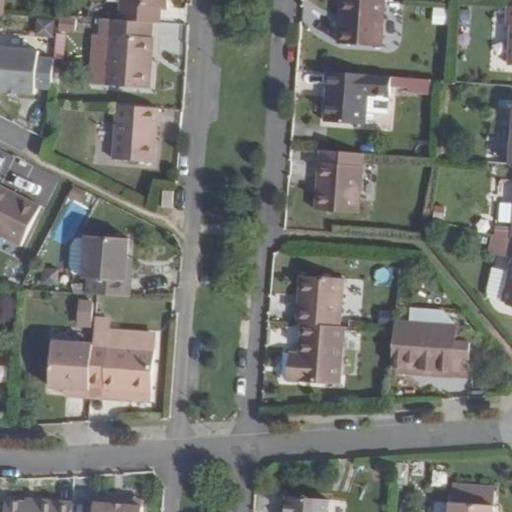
[(121,0),(120,20),(160,24),(161,9),(168,9),(168,0),(121,0)]
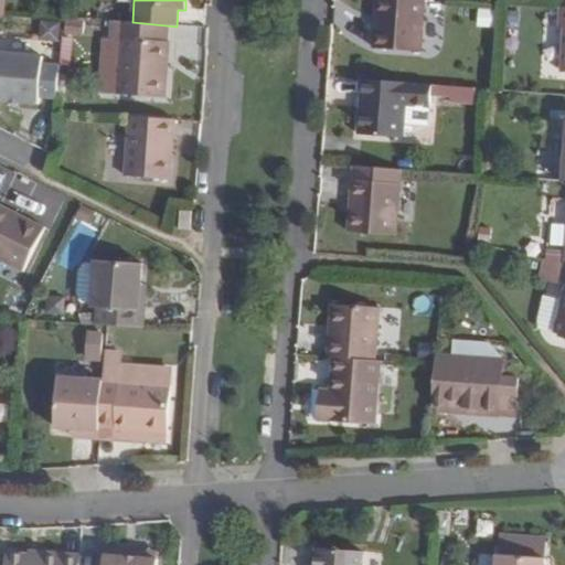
[(424,0),(376,0),(373,49),(420,53),(424,0)]
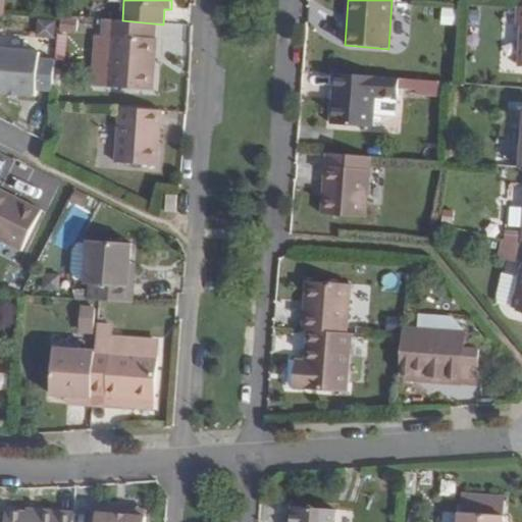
[(122,20),(104,19),(103,36),(113,37),(109,87),(152,91),(156,40),(153,39),(155,23),(122,20)]
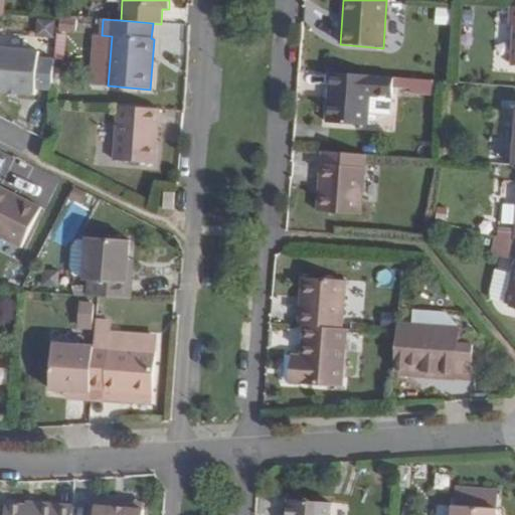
[(102,35),(96,35),(92,84),(108,86),(112,36),(102,35)]
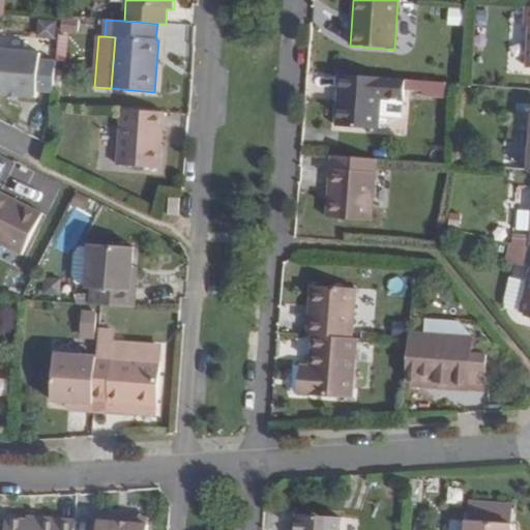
[(41,53),(0,49),(0,92),(37,96),(38,90),(53,91),(56,60),(40,59),(41,53)]
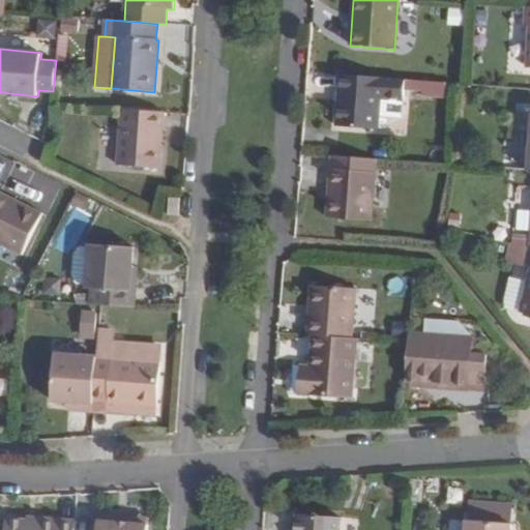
[(381,78),(340,75),(339,91),(342,92),(341,101),(337,101),(335,126),(377,129),(381,78)]
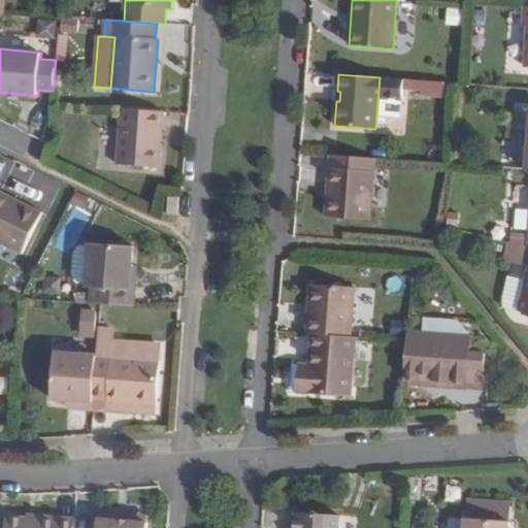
[(400,80),(400,95),(441,96),(442,81),(400,80)]
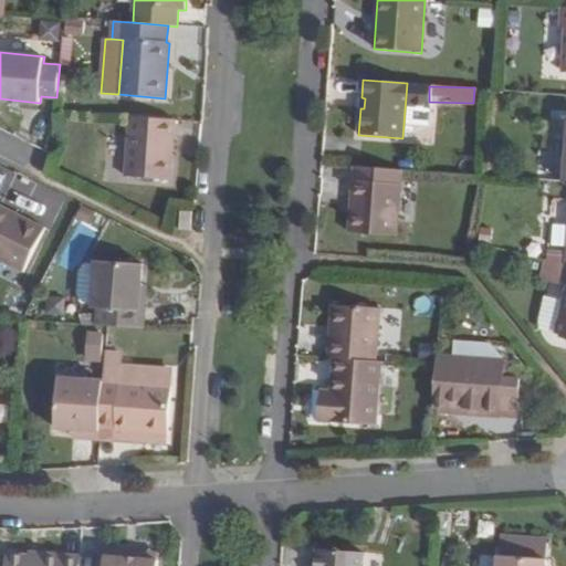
[(175,119),(130,116),(125,175),(170,178),(175,119)]
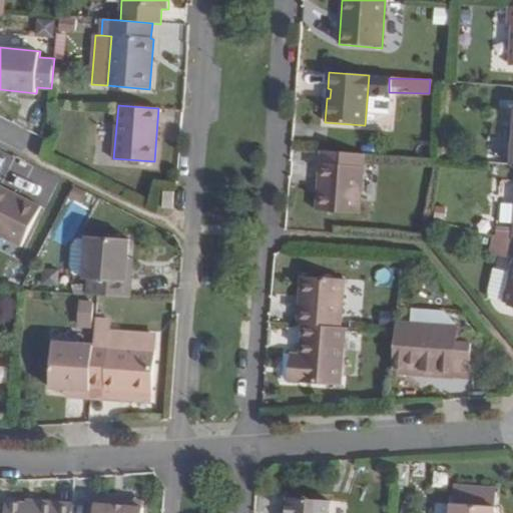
[(363,167),(320,164),(317,211),(360,214),(363,167)]
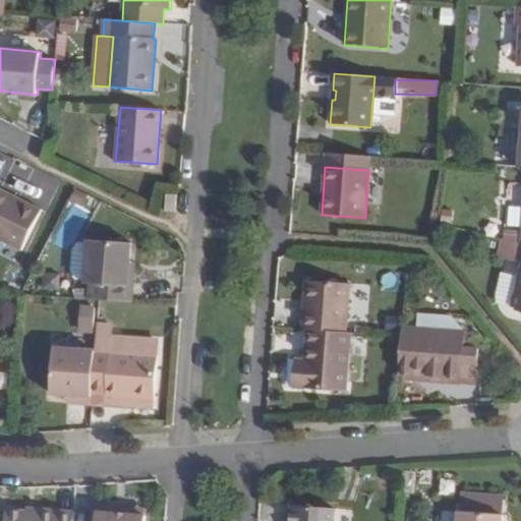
[(0,238),(20,249),(40,211),(0,190),(0,238)]
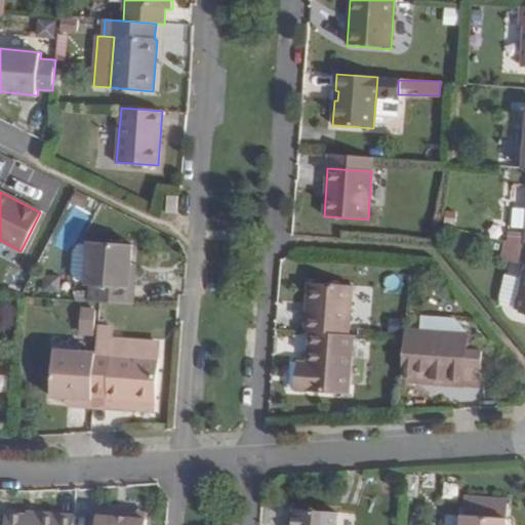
[(177,197),(167,196),(165,213),(175,214),(177,197)]
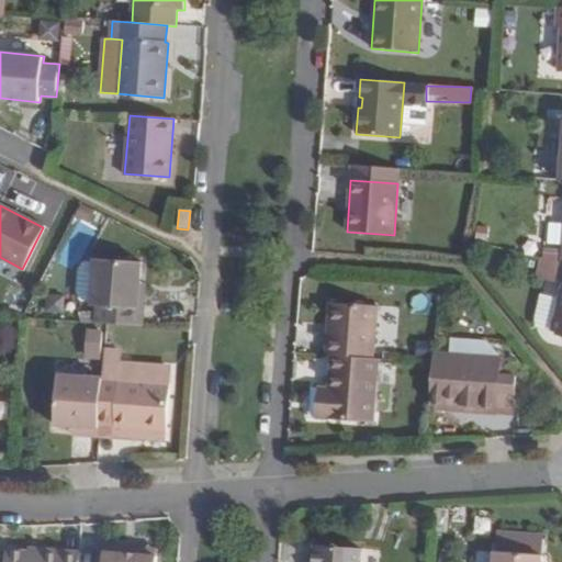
[(76,268),(94,226),(76,217),(57,260),(76,268)]
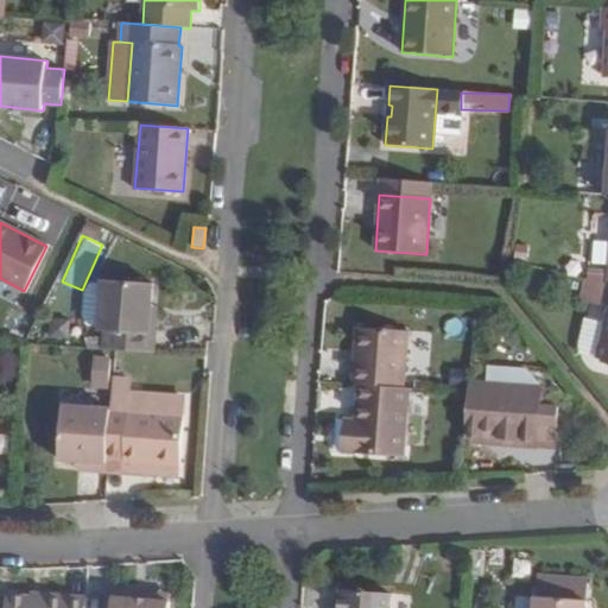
[(105,331),(102,349),(115,349),(153,353),(157,315),(151,314),(151,306),(153,284),(102,279),(102,284),(99,325),(99,331),(105,331)]
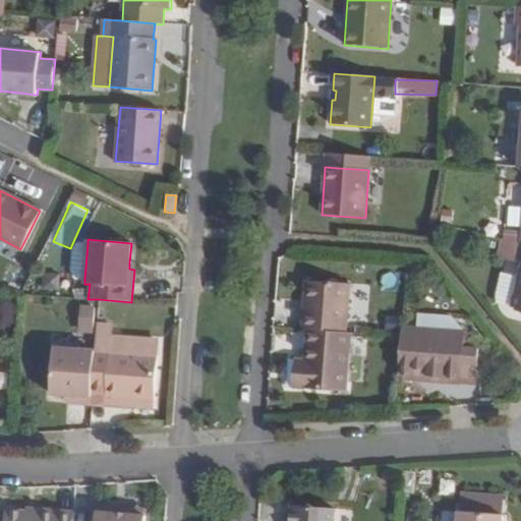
[(74,279),(84,279),(88,243),(77,242),(72,250),(70,270),(74,279)]
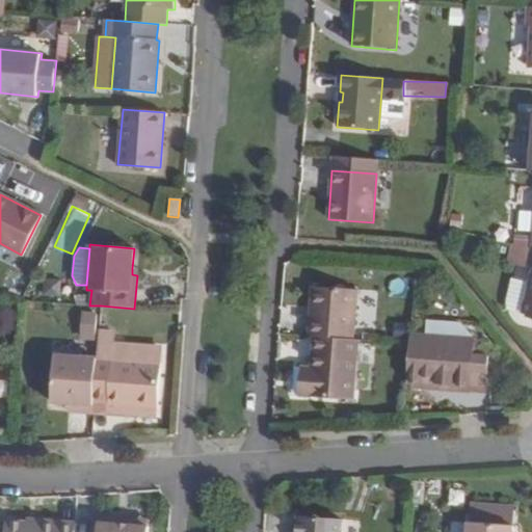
[(531,248),(526,268),(531,269),(521,314),(531,316),(531,248)]
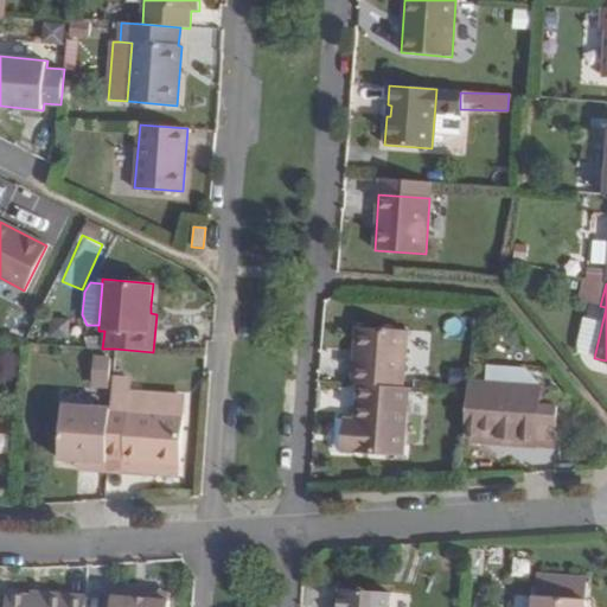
[(407,330),(356,326),(351,382),(357,382),(403,385),(407,330)]
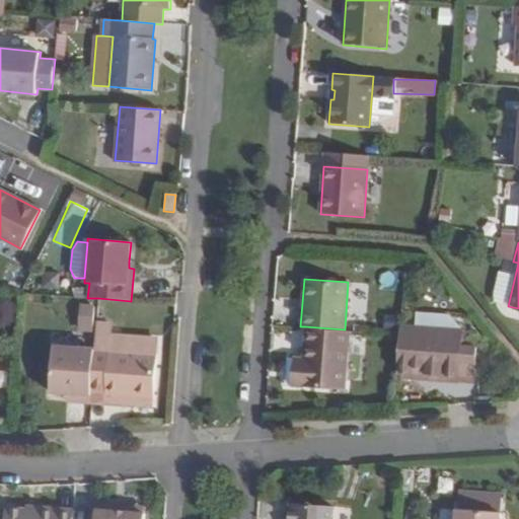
[(94,307),(81,305),(80,325),(92,326),(94,307)]
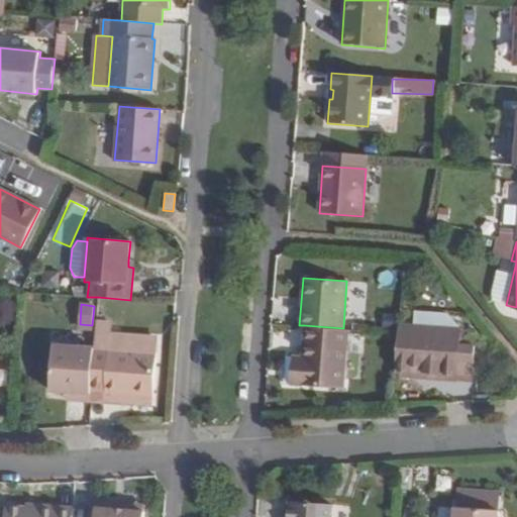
[(97,313),(95,341),(91,387),(105,389),(105,393),(152,396),(157,352),(109,348),(112,315),(97,313)]
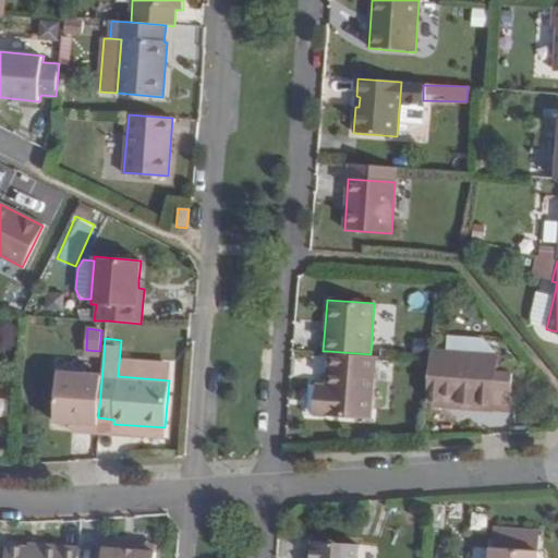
[(371,354),(328,351),(326,385),(320,385),(318,415),(370,419),(375,355),(371,354)]
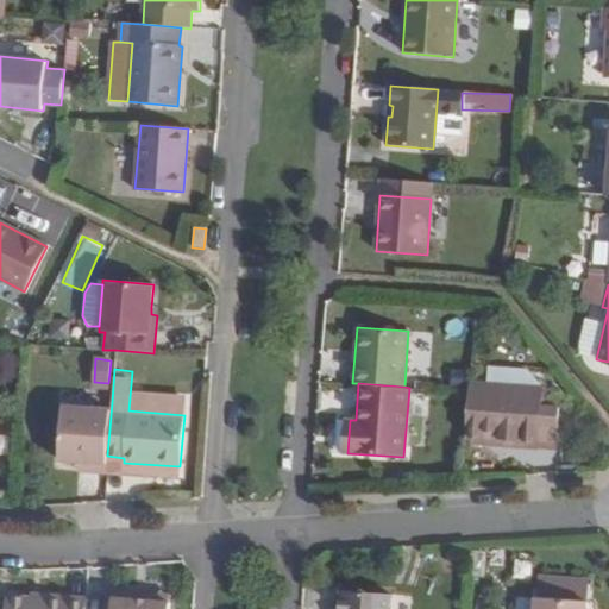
[(542,388),(469,383),(468,393),(465,437),(538,443),(556,444),(559,408),(541,407),(542,388)]
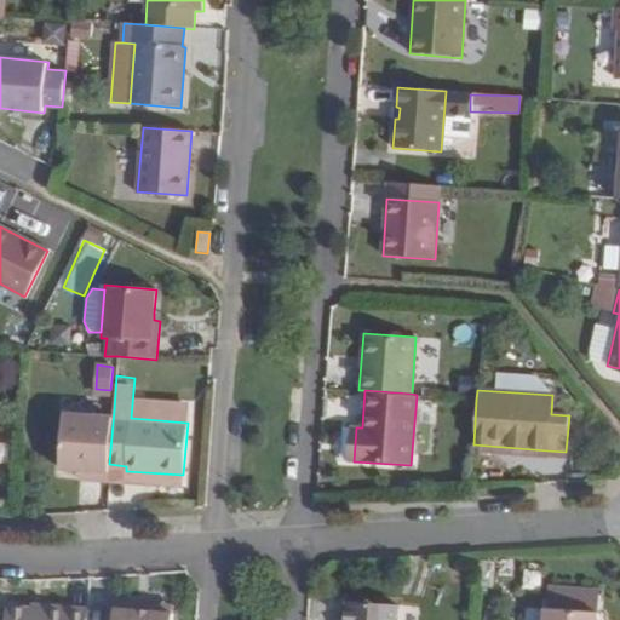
[(64,413),(59,468),(80,470),(89,470),(89,478),(108,481),(108,477),(109,464),(113,417),(64,413)]
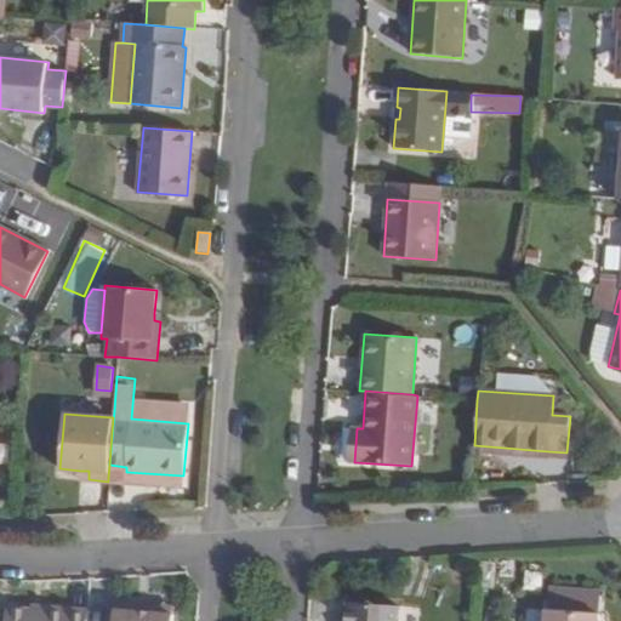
[(357,428),(343,427),(341,461),(354,462),(357,428)]
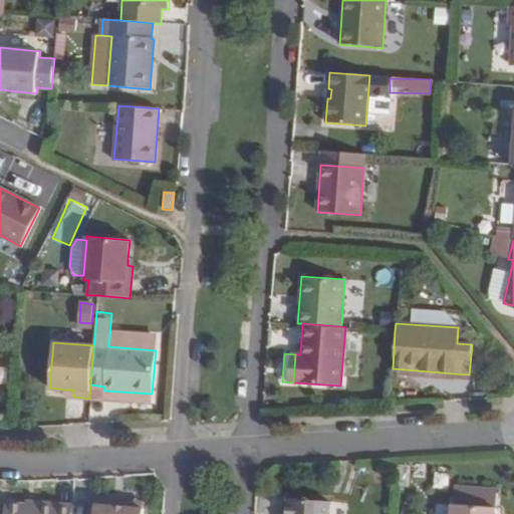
[(90,384),(89,396),(152,400),(152,394),(104,391),(104,387),(90,384)]
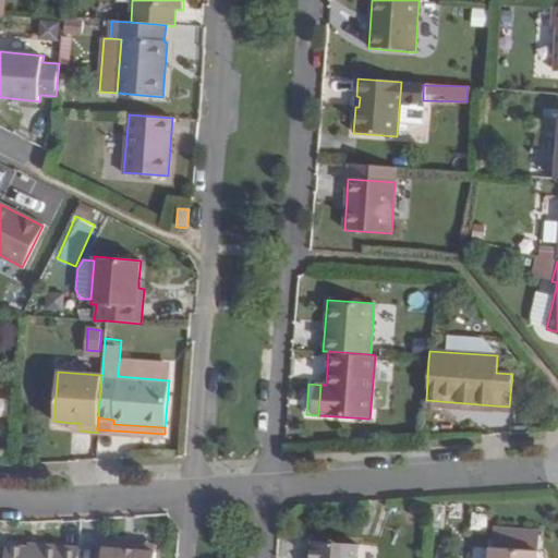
[(123,542),(102,541),(101,557),(155,557),(156,550),(123,547),(123,542)]
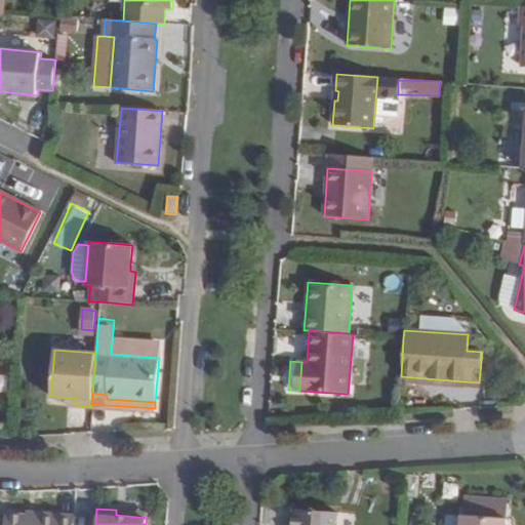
[(334,524),(335,512),(292,509),(291,524),(334,524)]
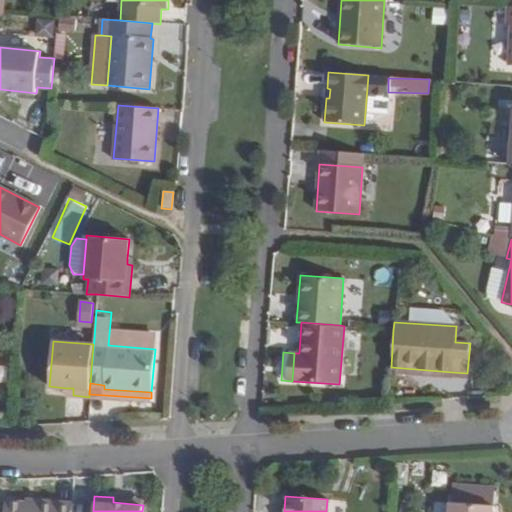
[(25,502),(5,500),(4,511),(71,511),(72,503),(37,500),(37,502),(25,502)]
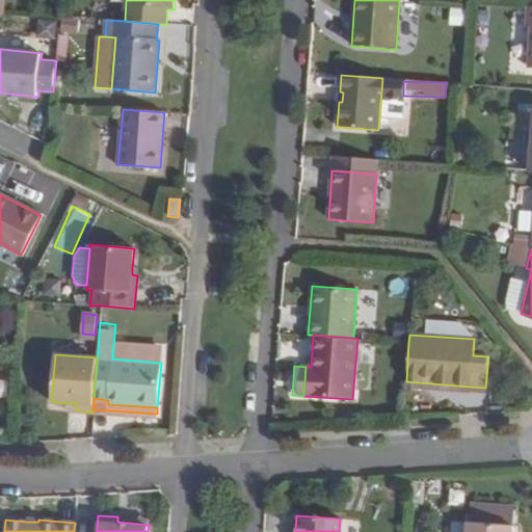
[(468,522),(467,531),(511,531),(512,525),(468,522)]
